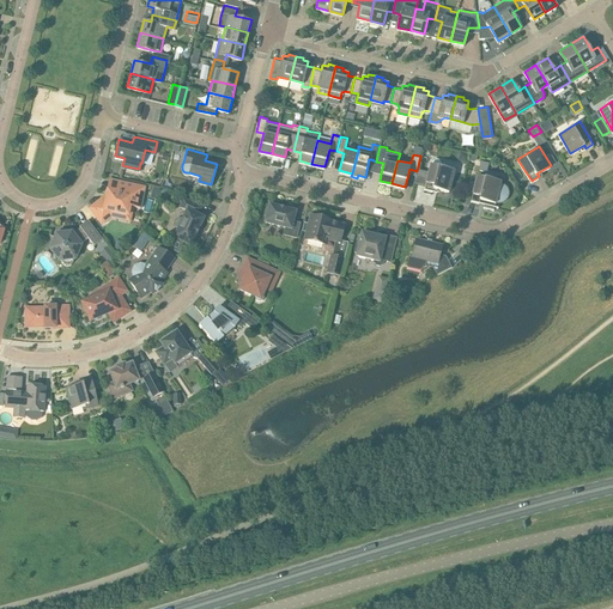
[(424,188),(432,189),(434,187),(449,190),(454,168),(441,165),(442,160),(439,157),(436,156),(432,158),(431,163),(424,188)]
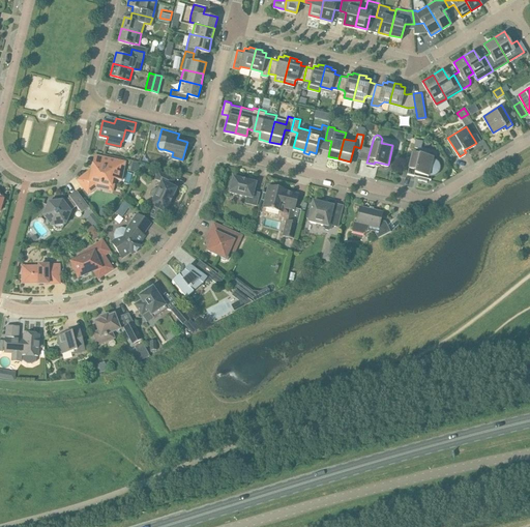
[(409,149),(407,155),(411,156),(407,172),(414,174),(415,173),(419,174),(418,178),(427,180),(429,173),(430,173),(431,173),(432,173),(434,172),(435,172),(436,172),(436,171),(437,170),(438,169),(438,167),(439,166),(439,165),(439,164),(439,163),(438,160),(437,159),(436,158),(435,157),(434,157),(433,157),(433,155),(409,149)]
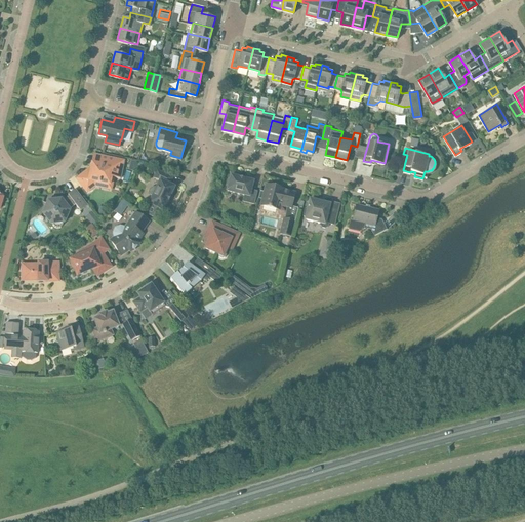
[(92,160),(90,168),(87,167),(76,176),(87,190),(99,181),(110,183),(112,174),(120,176),(124,158),(101,153),(98,162),(92,160)]
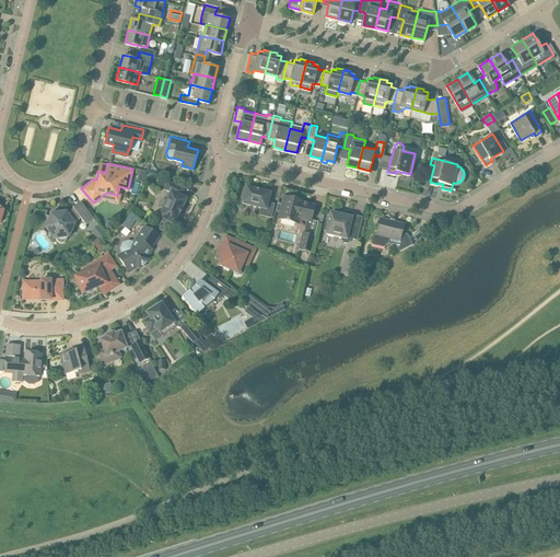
[(161,216),(156,224),(164,229),(168,219),(174,222),(179,212),(182,207),(186,197),(181,194),(184,187),(167,180),(164,187),(171,190),(167,197),(165,196),(162,197),(160,198),(159,200),(159,204),(161,206),(163,207),(159,215),(161,216)]
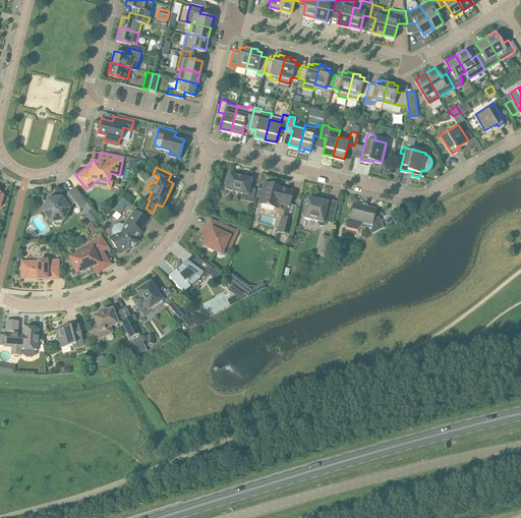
[(242,191),(241,197),(252,199),(255,187),(249,186),(251,177),(229,172),(228,174),(225,176),(224,180),(226,183),(225,187),(242,191)]
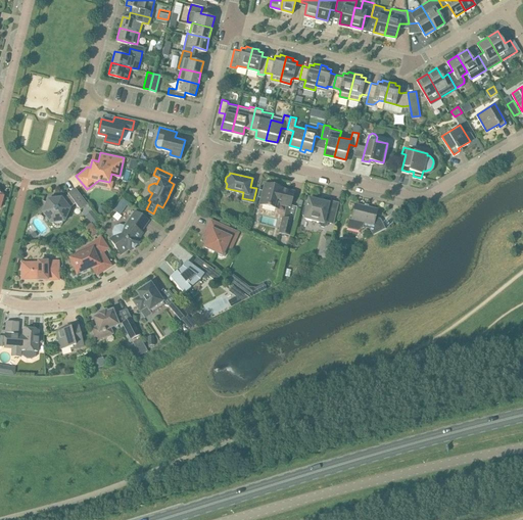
[(262,188),(259,195),(263,196),(262,202),(277,206),(278,200),(291,203),(294,191),(276,186),(277,184),(267,182),(265,189),(262,188)]
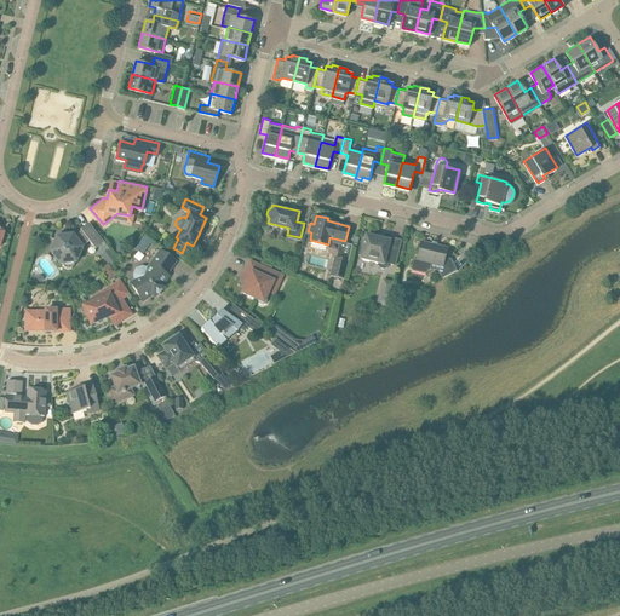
[(74,260),(76,259),(82,245),(81,245),(89,239),(95,246),(104,240),(90,220),(80,226),(81,228),(73,234),(73,232),(57,235),(51,249),(61,262),(62,262),(63,264),(65,265),(69,266),(72,265),(74,263),(74,260)]
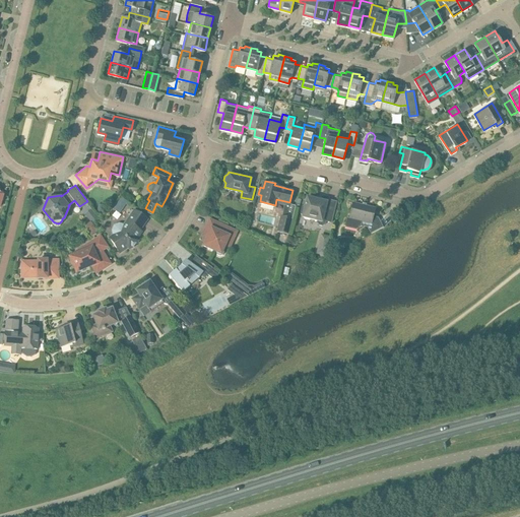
[(302,204),(301,211),(303,213),(302,215),(317,218),(317,220),(319,223),(322,224),(325,222),(326,219),(331,220),(334,210),(325,208),(327,200),(316,197),(316,195),(309,193),(309,196),(307,195),(305,203),(302,204)]
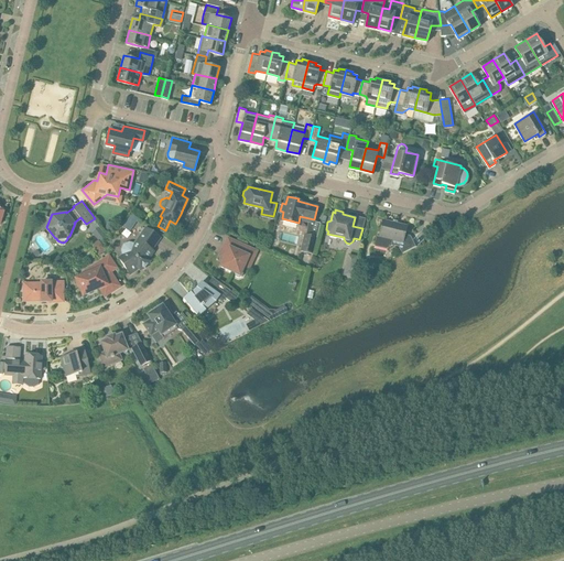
[(132,222),(138,215),(132,212),(128,218),(132,222)]
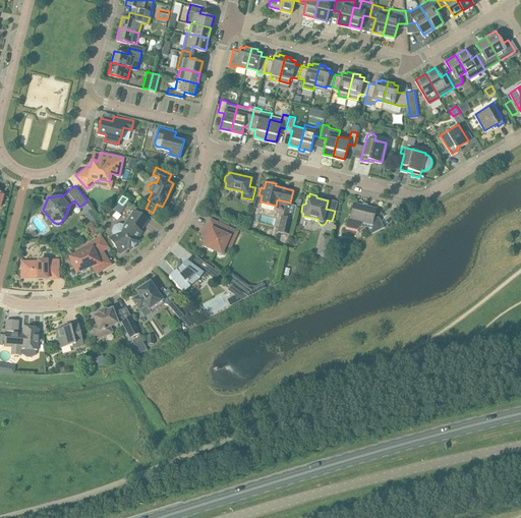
[(375,207),(354,200),(350,217),(347,216),(345,224),(357,227),(361,225),(362,220),(369,222),(368,226),(371,232),(384,225),(379,216),(374,214),(375,207)]
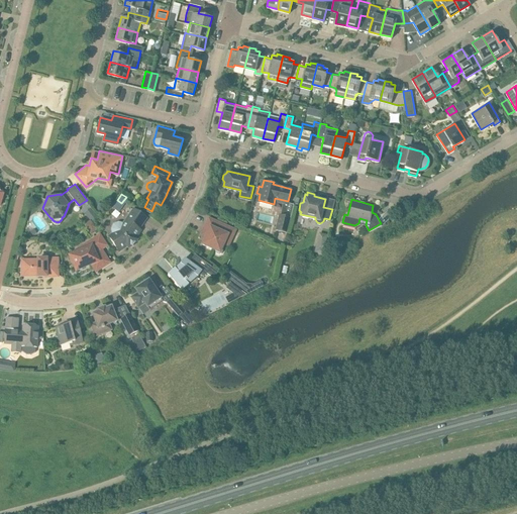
[(123,219),(119,218),(113,221),(111,226),(111,229),(113,231),(109,234),(118,249),(129,242),(133,238),(140,228),(138,226),(146,216),(134,207),(124,220),(123,219)]
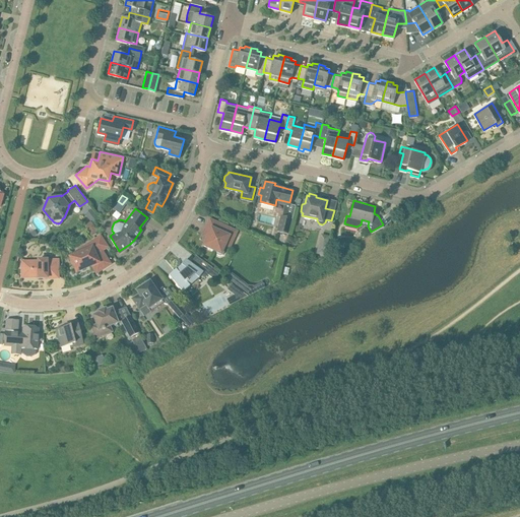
[(87,215),(91,220),(99,215),(93,210),(87,215)]
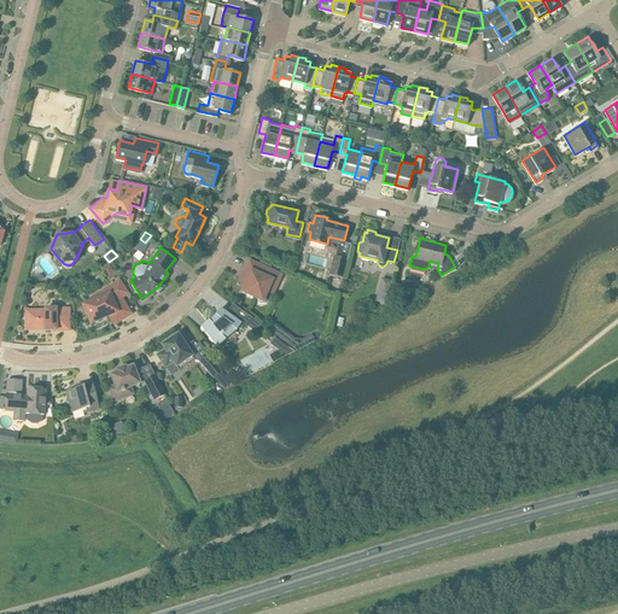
[(347,257),(334,255),(330,272),(342,275),(347,257)]
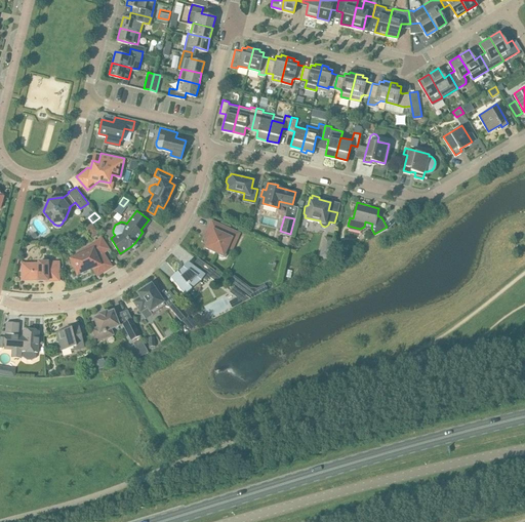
[(205,246),(217,251),(217,252),(218,254),(223,256),(225,255),(227,251),(226,249),(235,230),(212,219),(204,235),(209,238),(205,246)]
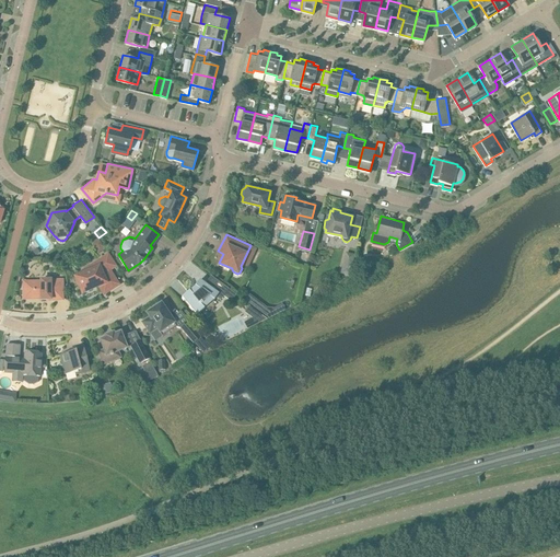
[(347,250),(341,270),(349,273),(354,251),(347,250)]
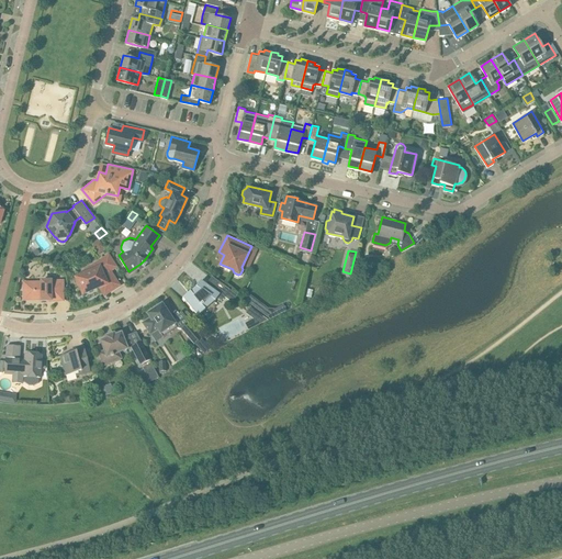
[(82,272),(76,276),(82,292),(99,286),(104,293),(111,290),(121,283),(111,269),(117,265),(109,252),(81,270),(82,272)]
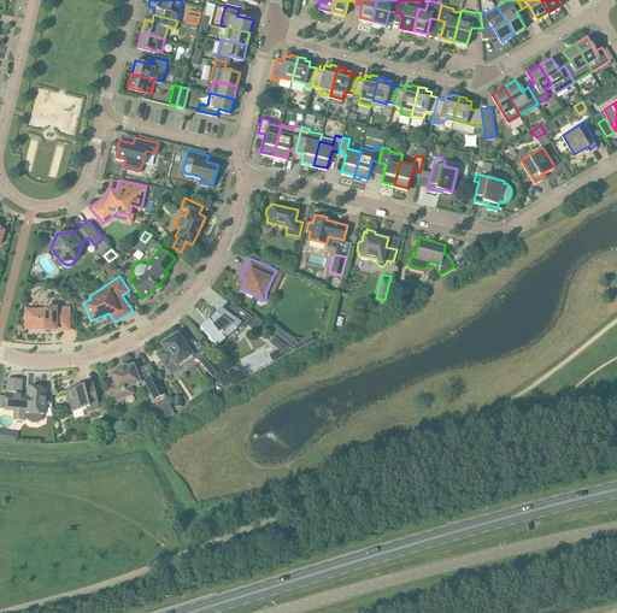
[(45,307),(27,307),(27,326),(45,326),(45,328),(51,328),(51,326),(56,326),(56,328),(62,328),(62,316),(69,316),(69,306),(45,306),(45,307)]
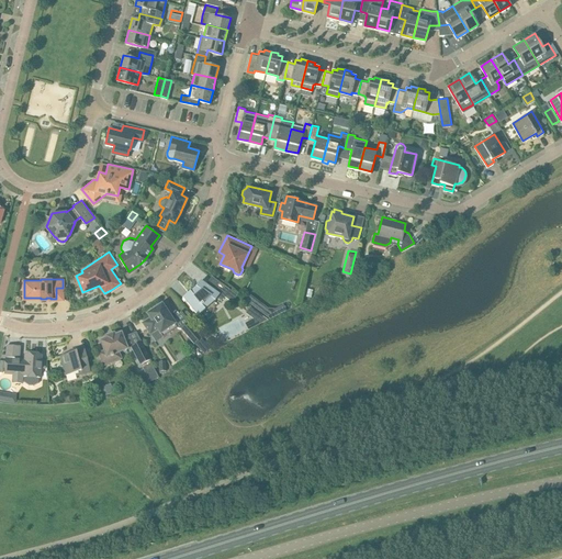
[(195,316),(215,299),(222,290),(209,280),(206,283),(201,279),(195,284),(188,292),(180,299),(195,316)]
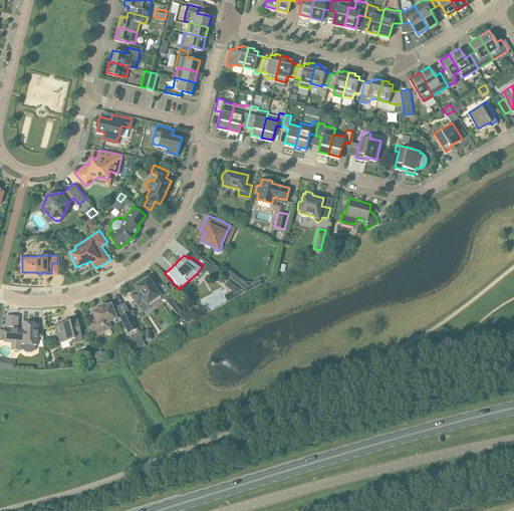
[(205,269),(213,274),(217,268),(210,263),(205,269)]
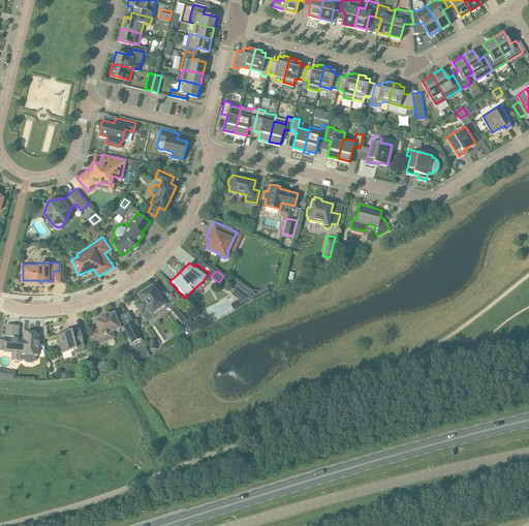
[(142,312),(148,308),(153,315),(167,306),(152,284),(138,294),(142,298),(134,302),(142,312)]
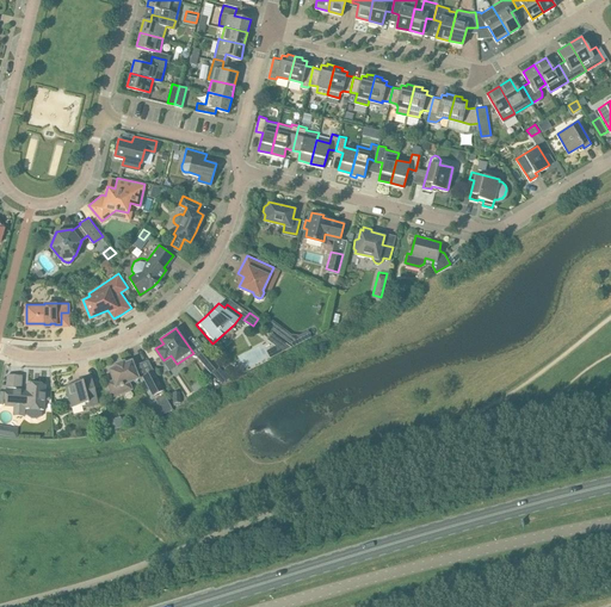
[(292,345),(310,335),(307,329),(298,333),(290,333),(290,342),(292,345)]
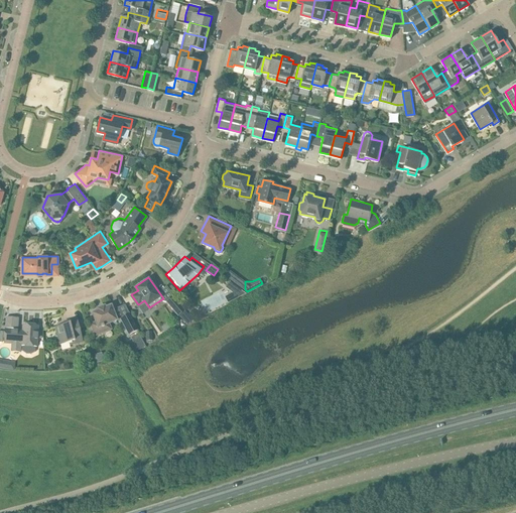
[(184,308),(172,293),(165,299),(177,314),(184,308)]
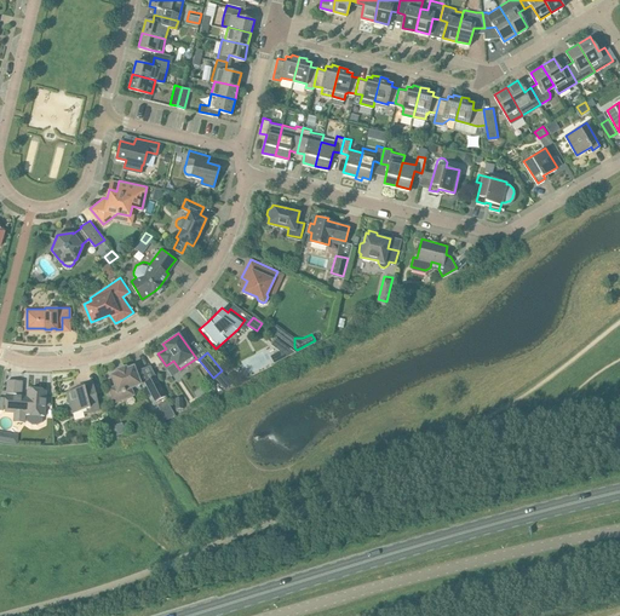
[(126,366),(118,369),(118,370),(112,374),(115,384),(109,386),(114,401),(133,392),(131,386),(141,383),(133,366),(126,368),(126,366)]
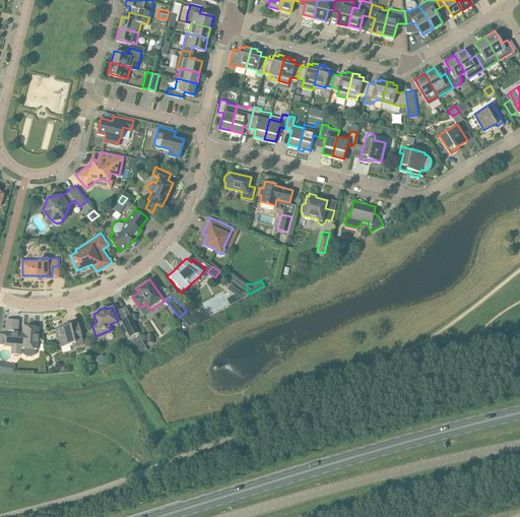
[(131,315),(121,319),(129,335),(139,330),(131,315)]
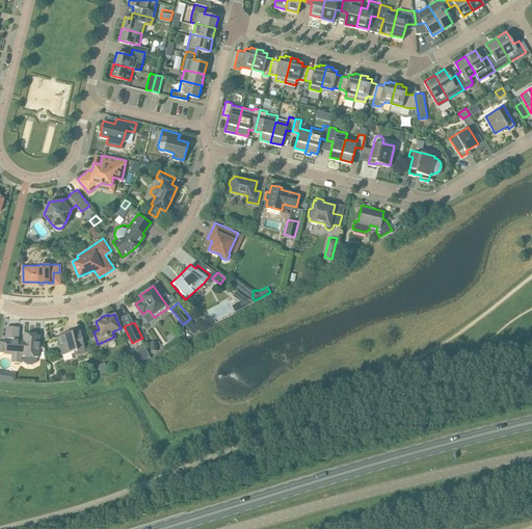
[(76,349),(77,352),(85,349),(79,326),(71,328),(72,332),(57,335),(62,352),(76,349)]
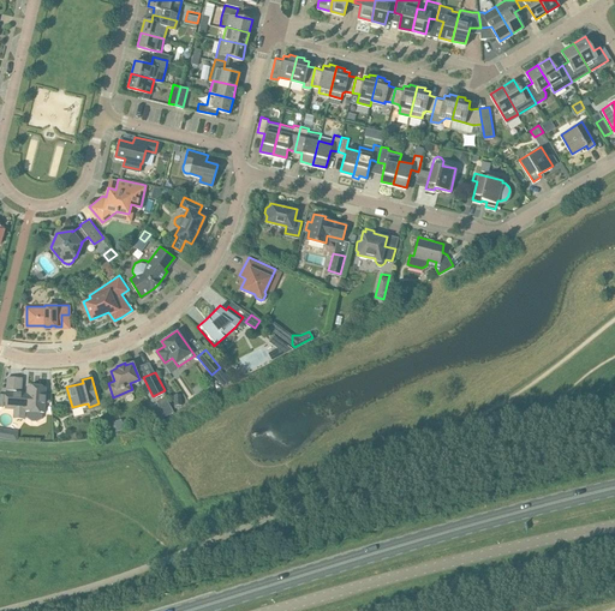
[(51,391),(45,390),(46,385),(28,384),(28,391),(6,389),(5,405),(27,407),(25,409),(28,409),(27,415),(31,419),(37,419),(42,415),(42,411),(43,411),(45,400),(49,400),(51,391)]
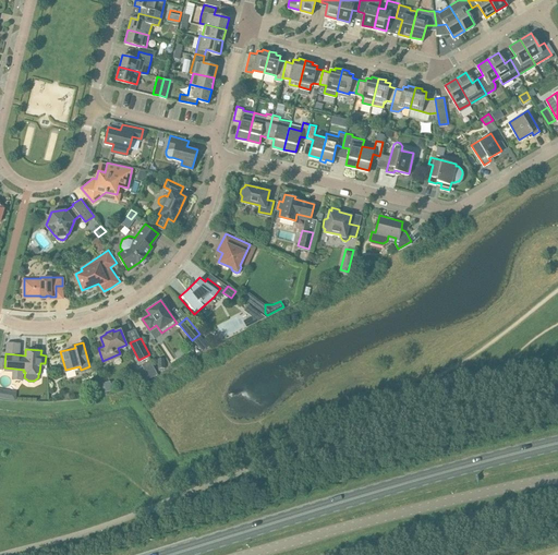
[(142,364),(148,375),(157,371),(152,359),(142,364)]
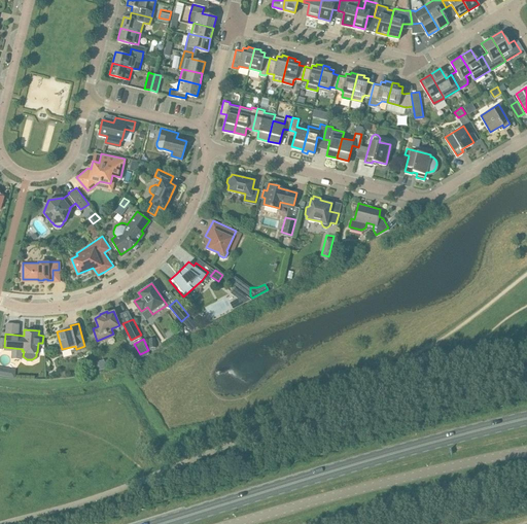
[(98,361),(99,369),(100,370),(106,369),(106,368),(104,359),(98,361)]
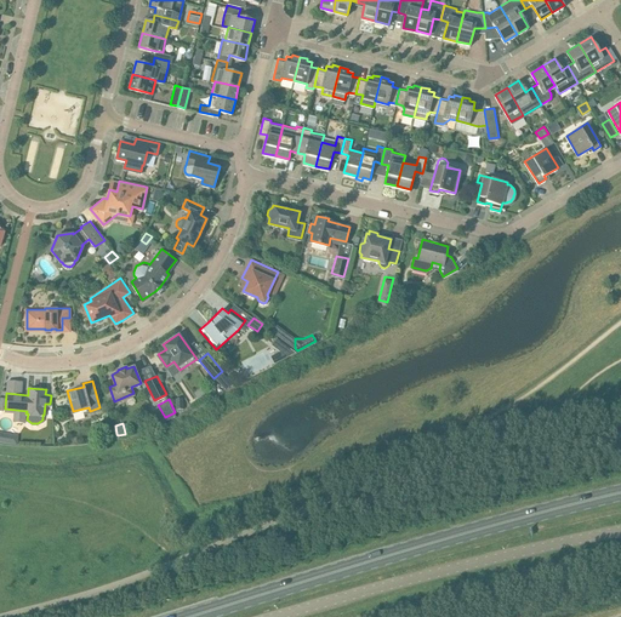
[(0,430),(0,439),(17,443),(18,434),(0,430)]
